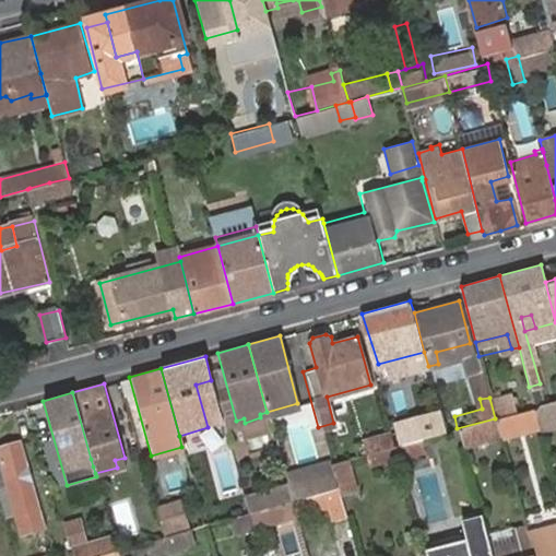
[(555,399),(534,407),(541,432),(555,425),(555,399)]
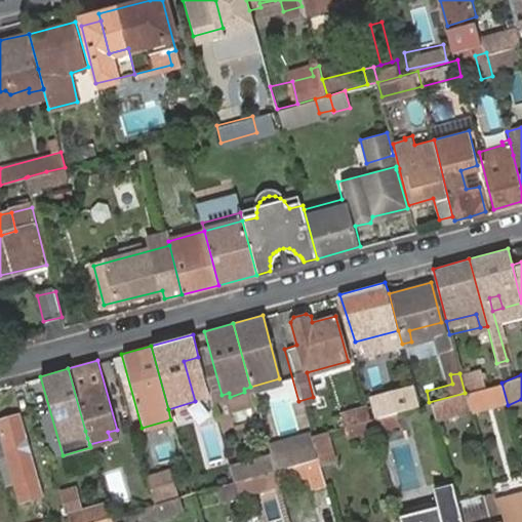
[(279,378),(250,387),(253,398),(282,390),(279,378)]
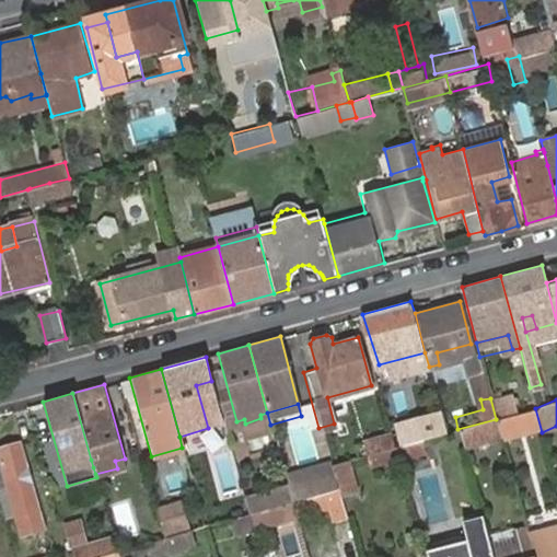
[(422,415),(395,424),(398,431),(405,429),(407,437),(428,430),(422,415)]
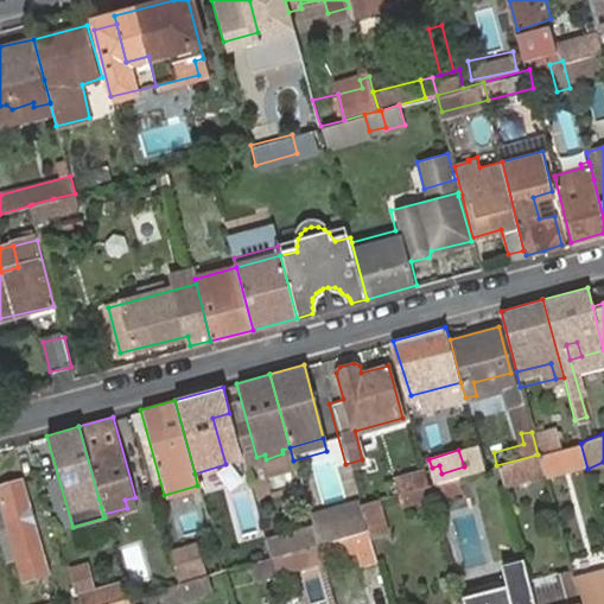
[(538,455),(496,465),(502,485),(542,474),(539,459),(538,455)]
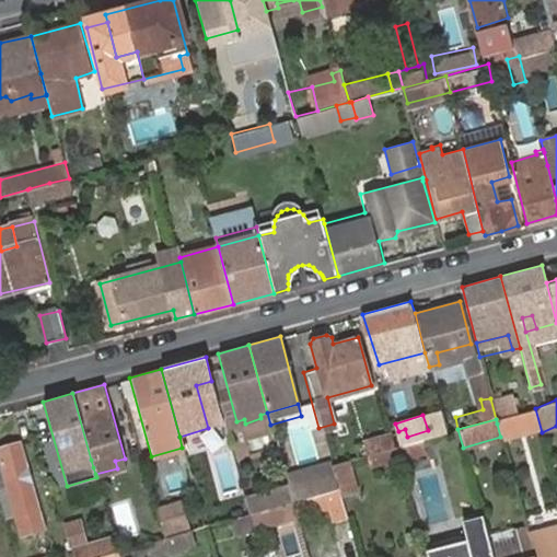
[(362,438),(367,452),(393,445),(395,445),(391,430),(362,438)]
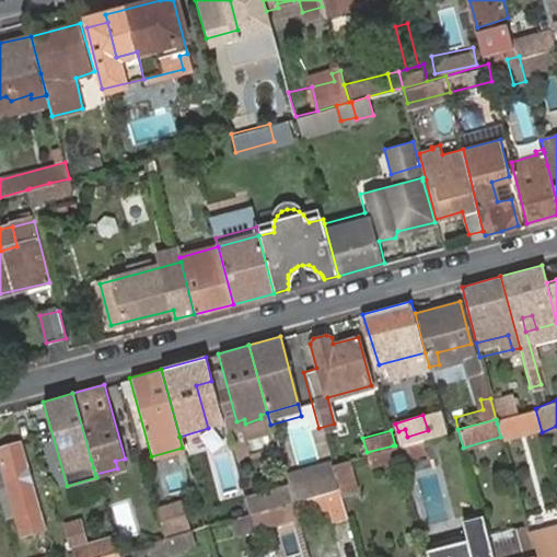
[(0,505),(3,518),(15,514),(20,533),(43,528),(37,507),(38,506),(20,440),(0,444),(0,505)]
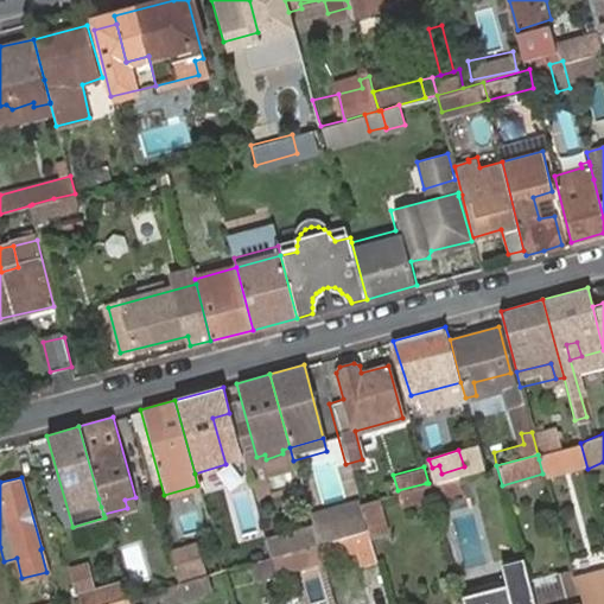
[(548,494),(545,484),(538,487),(539,495),(548,494)]
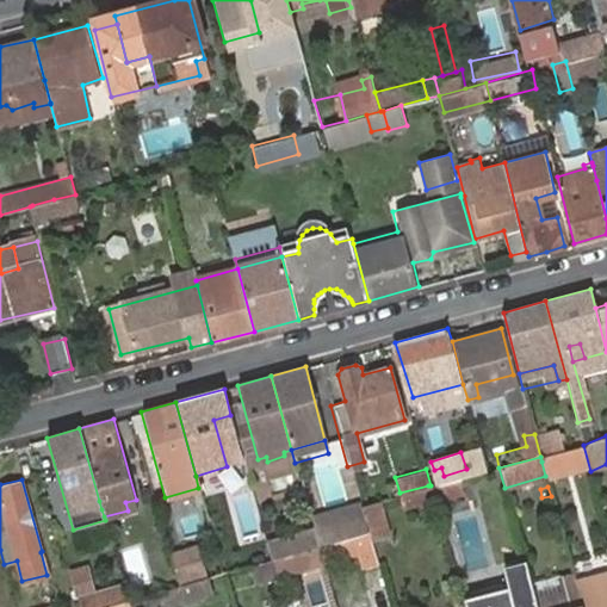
[(359,508),(366,532),(369,539),(386,534),(377,499),(358,503),(359,508)]
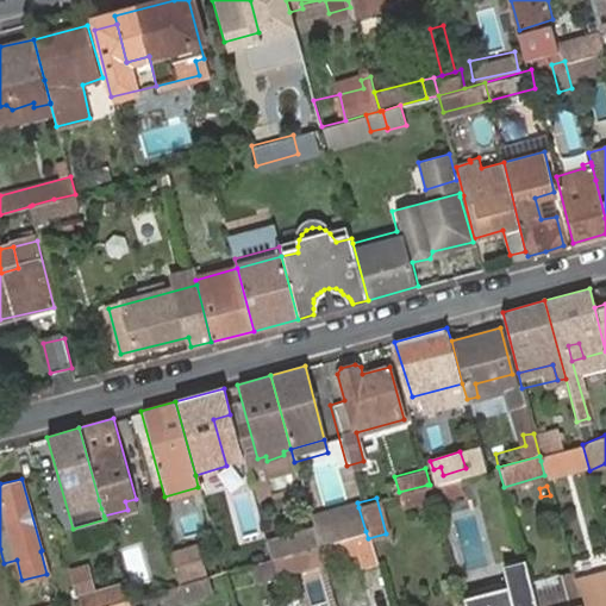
[(138,506),(136,499),(125,501),(127,510),(138,506)]
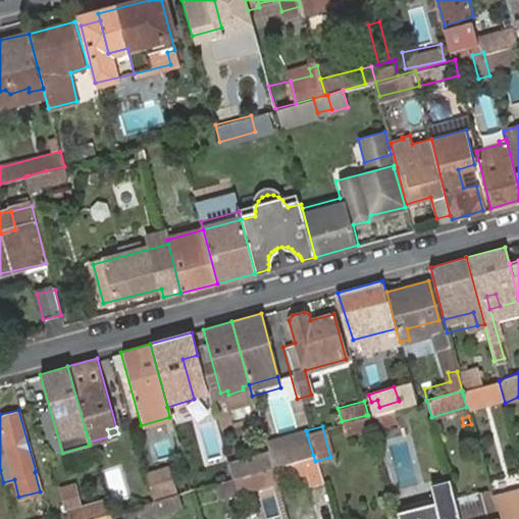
[(267,453),(271,467),(313,455),(307,434),(273,445),(275,451),(267,453)]
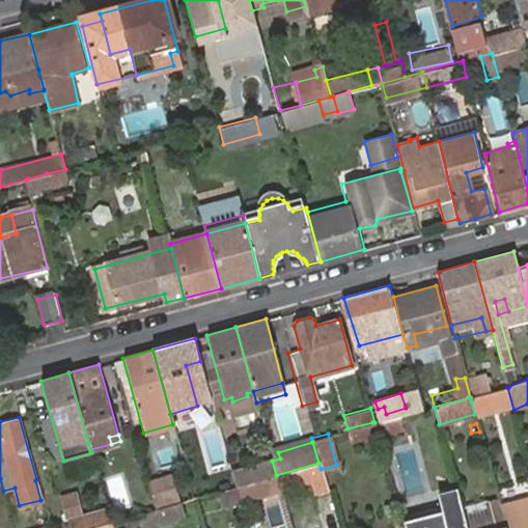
[(231,473),(232,477),(234,487),(253,481),(249,468),(231,473)]
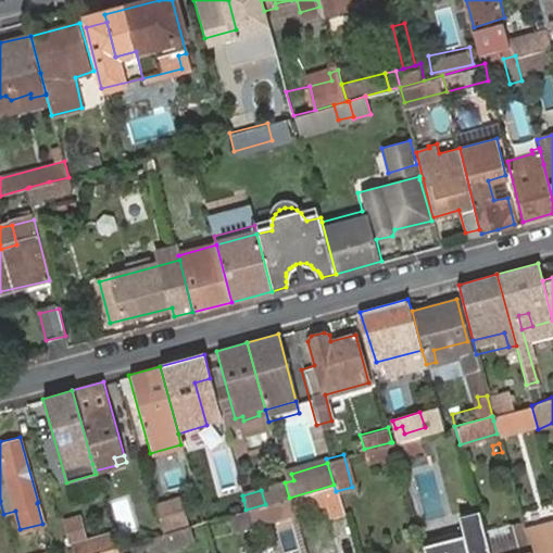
[(113,504),(125,543),(143,538),(147,538),(158,535),(161,533),(156,520),(155,515),(151,498),(149,492),(113,504)]
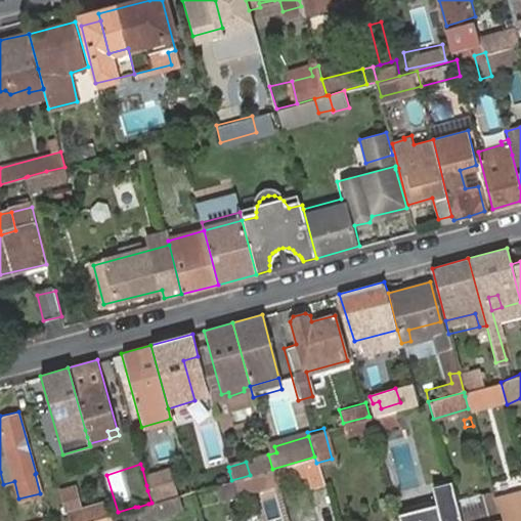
[(192,481),(194,490),(213,485),(231,480),(229,471),(192,481)]
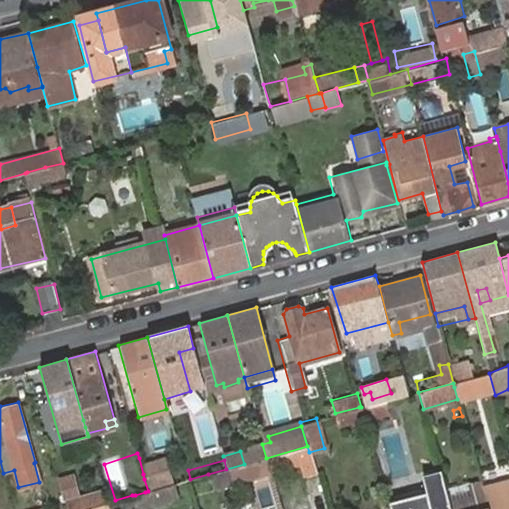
[(226,469),(230,483),(260,474),(256,460),(244,464),(226,469)]
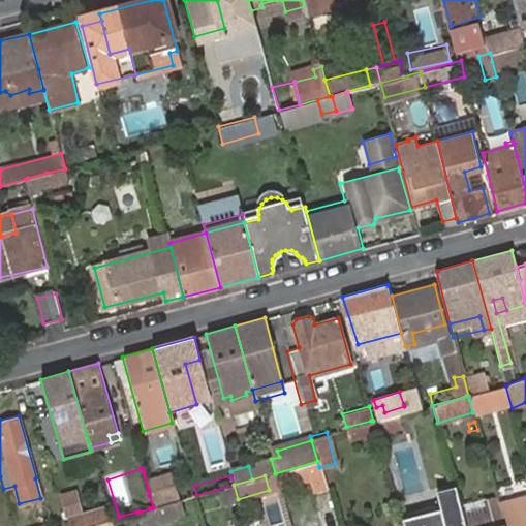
[(149,495),(153,507),(171,502),(173,502),(178,500),(174,482),(148,490),(149,495)]
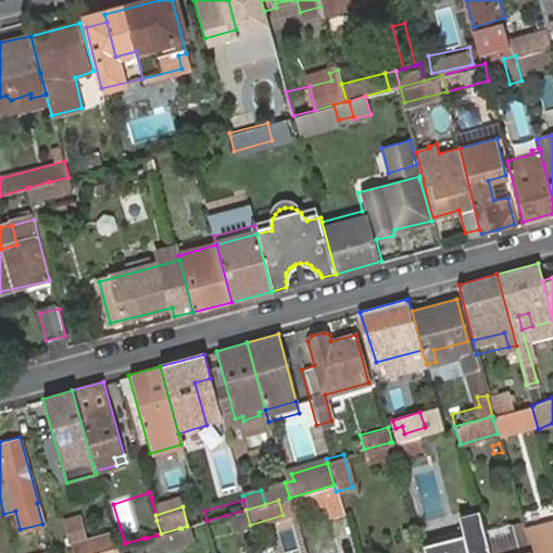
[(246,510),(226,515),(229,530),(250,525),(246,510)]
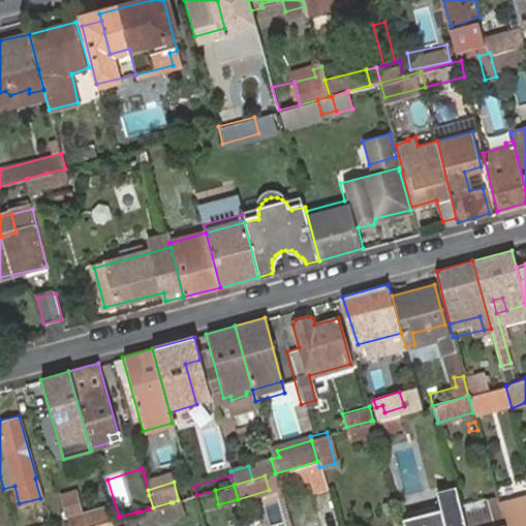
[(59,495),(67,525),(86,525),(107,521),(103,506),(80,513),(73,492),(59,495)]
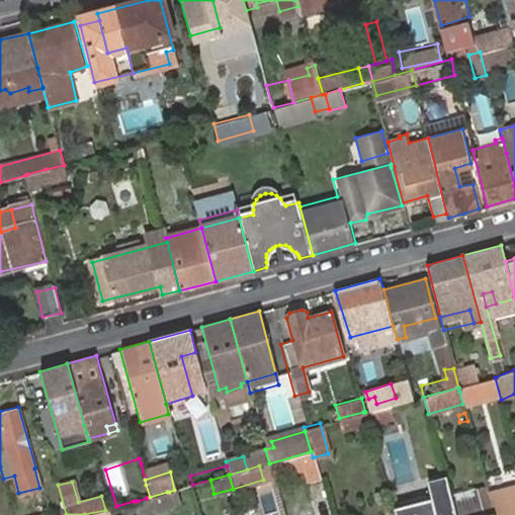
[(453,514),(452,510),(445,482),(425,488),(428,501),(392,511),(393,514),(453,514)]
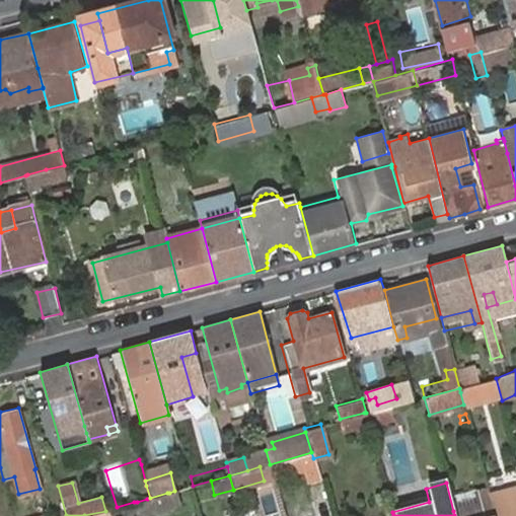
[(515,515),(515,486),(489,495),(494,515),(515,515)]
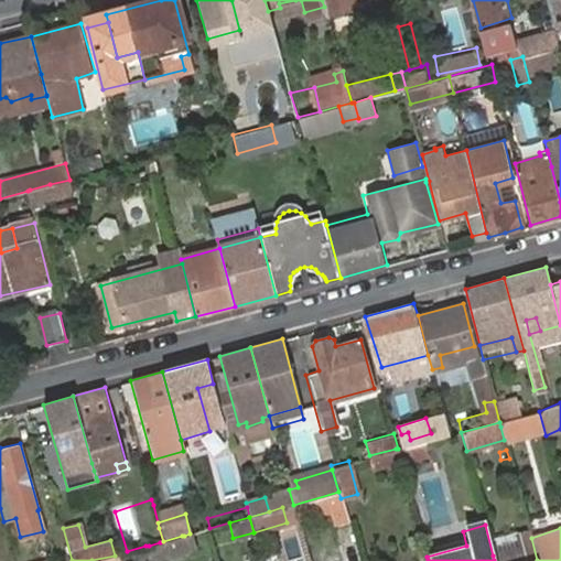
[(184,536),(187,550),(208,545),(205,530),(190,533),(184,536)]
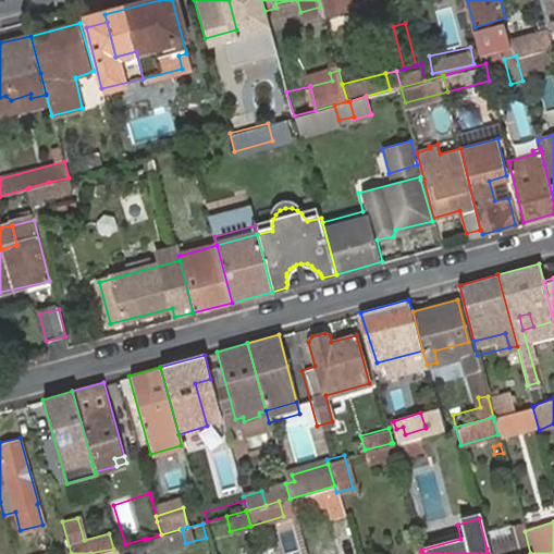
[(516,539),(496,545),(487,549),(488,553),(530,553),(525,531),(524,528),(514,531),(516,539)]
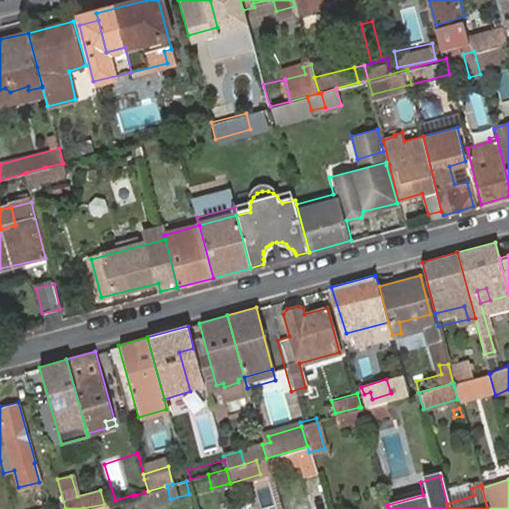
[(148,491),(145,492),(149,505),(170,499),(167,486),(165,486),(148,491)]
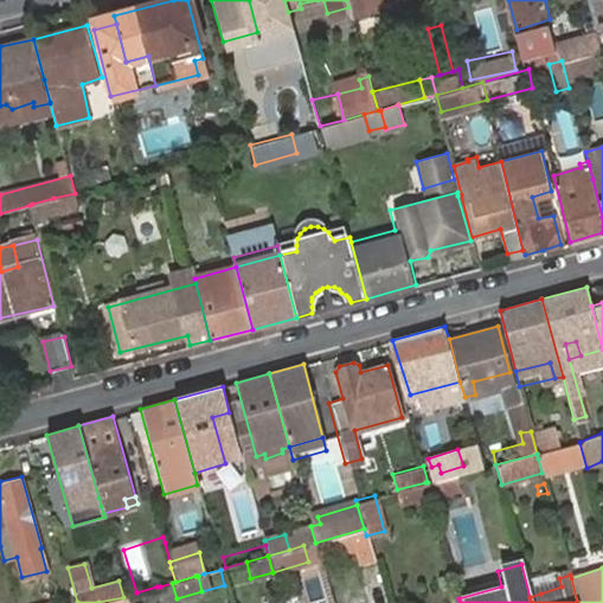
[(156,587),(161,602),(177,598),(172,583),(160,587),(156,587)]
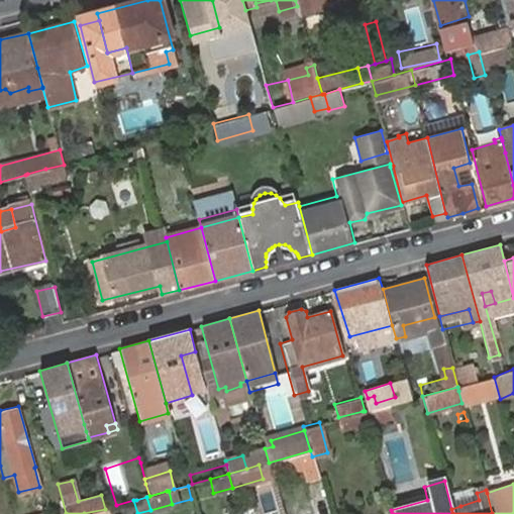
[(107,508),(108,513),(134,513),(137,513),(133,500),(116,505),(107,508)]
